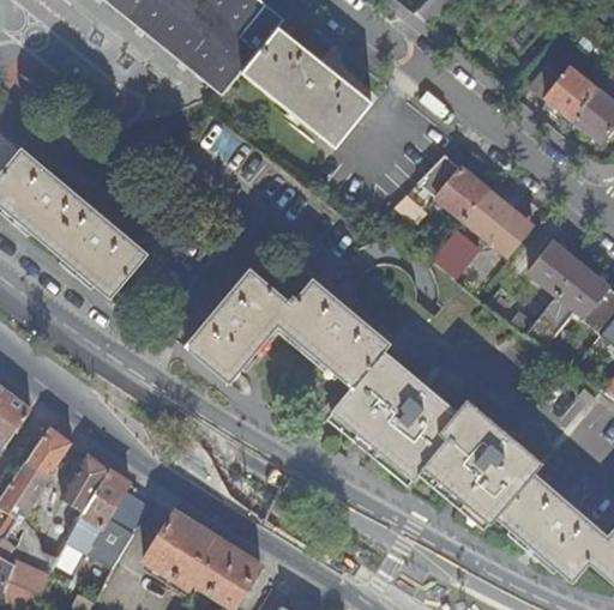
[(109,0),(116,6),(222,92),(240,71),(278,25),(284,17),(264,0),(109,0)]
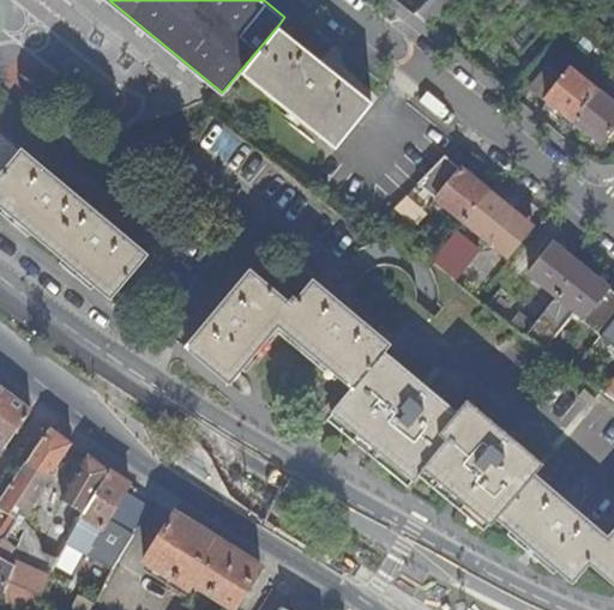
[(426,0),(414,12),(428,24),(451,0),(426,0)]
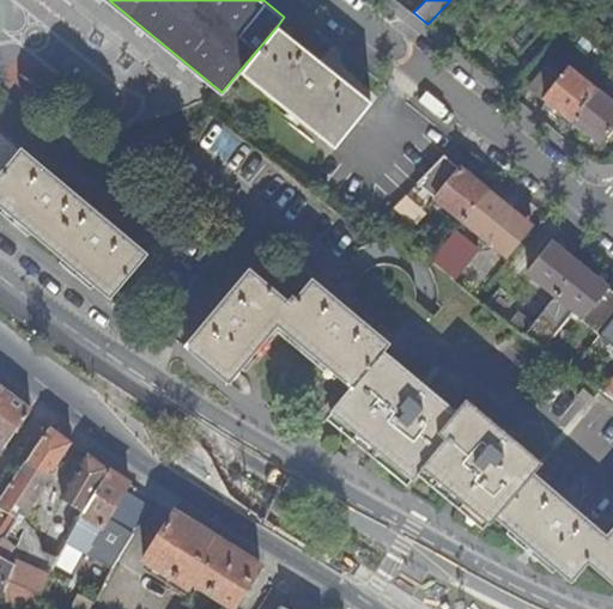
[(278,25),(240,71),(333,147),(371,102),(278,25)]
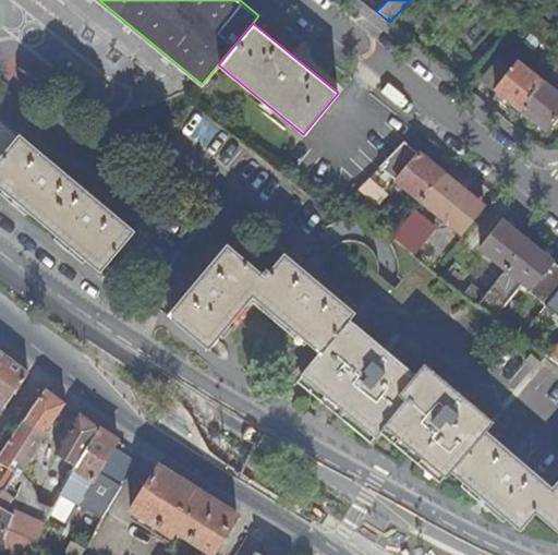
[(485,77),(497,87),(513,67),(500,56),(485,77)]
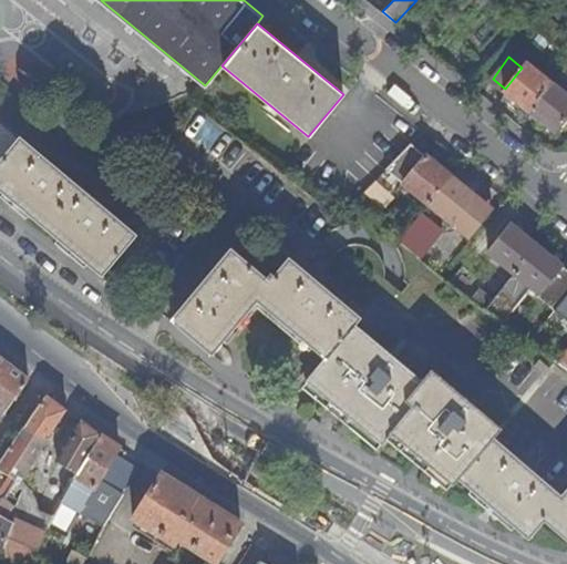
[(505,89),(529,109),(529,108),(552,81),(527,60),(522,68),(505,89)]
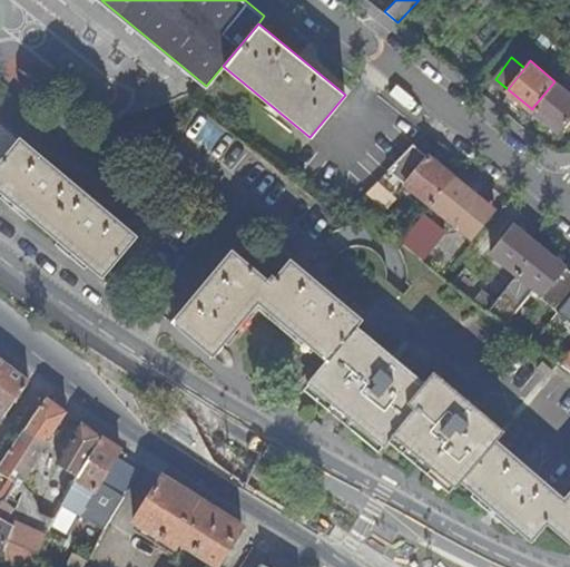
[(569,115),(569,72),(564,68),(554,81),(532,108),(558,130),(569,115)]
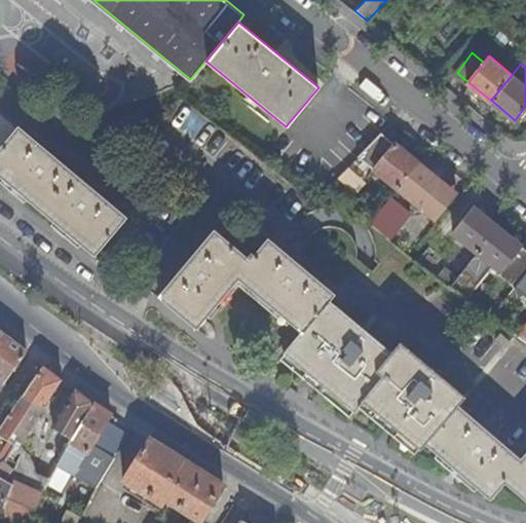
[(33,139),(0,110),(0,173),(94,252),(124,216),(33,139)]
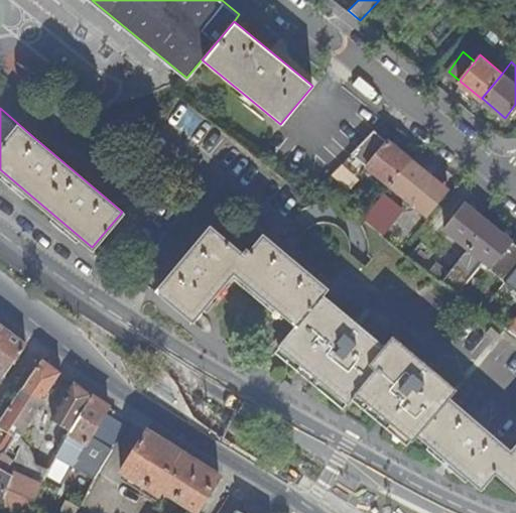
[(374,129),(352,151),(390,183),(410,158),(374,129)]
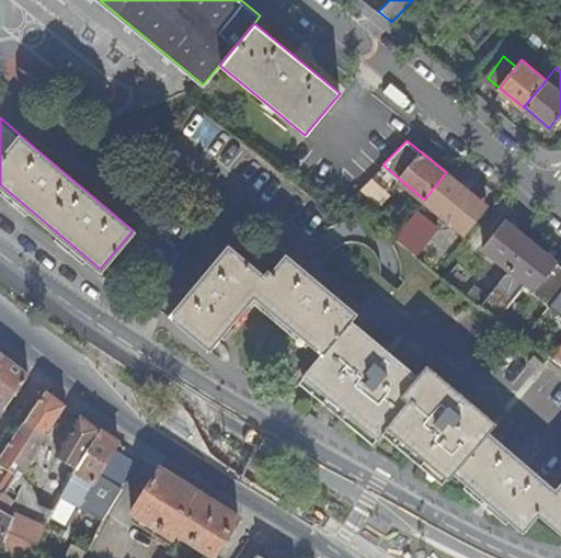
[(446,172),(424,200),(466,234),(488,206),(446,172)]
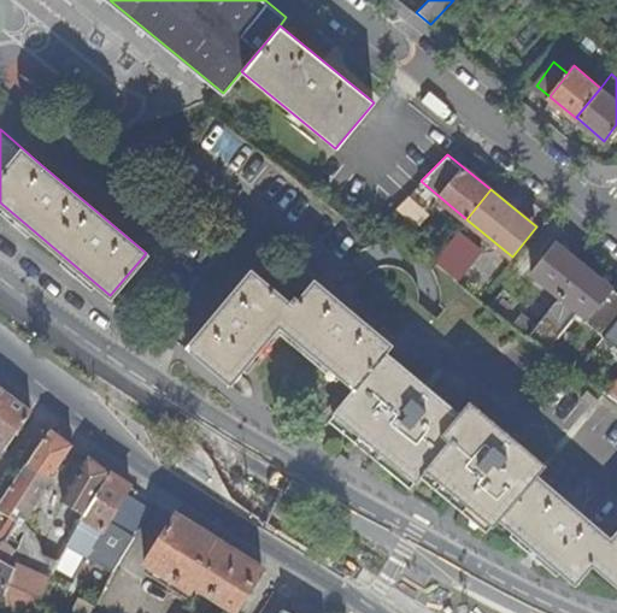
[(458,229),(434,258),(459,277),(482,249),(458,229)]
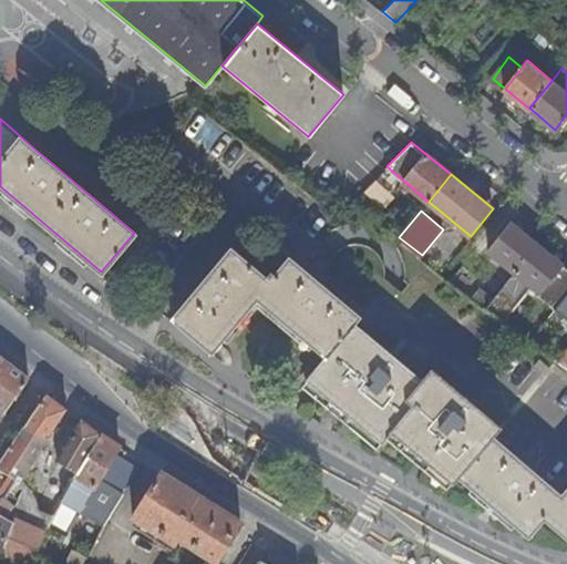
[(513,270),(536,243),(512,223),(488,250),(513,270)]
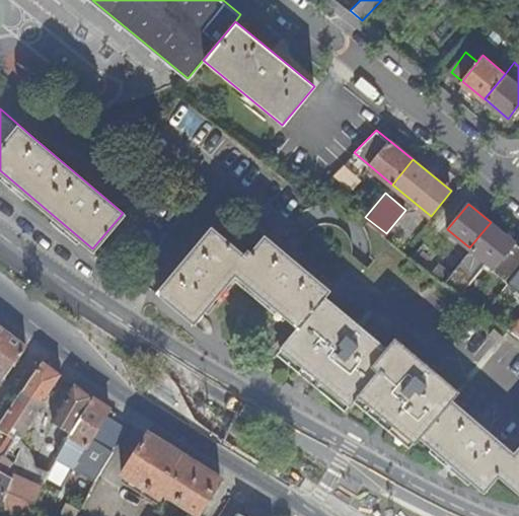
[(514,241),(491,222),(469,247),(485,260),(494,267),(514,242),(514,241)]
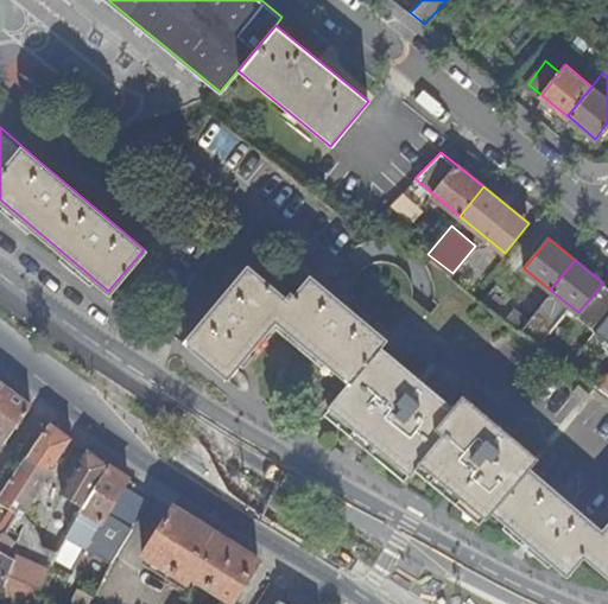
[(276,319),(349,382),(379,348),(385,339),(310,275),(293,294),(289,290),(283,296),(247,266),(184,339),(227,376),(276,319)]
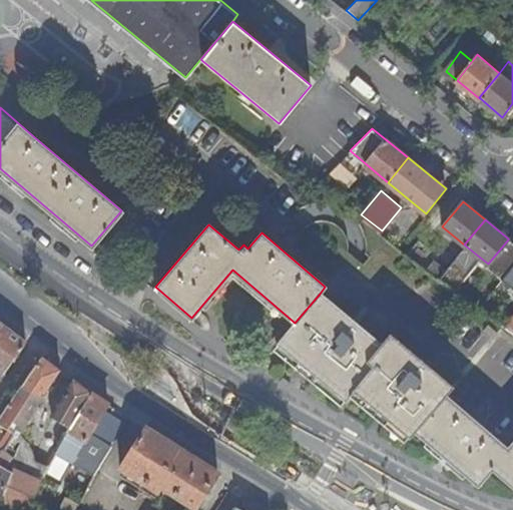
[(502,279),(512,264),(512,242),(508,239),(488,264),(487,266),(502,279)]
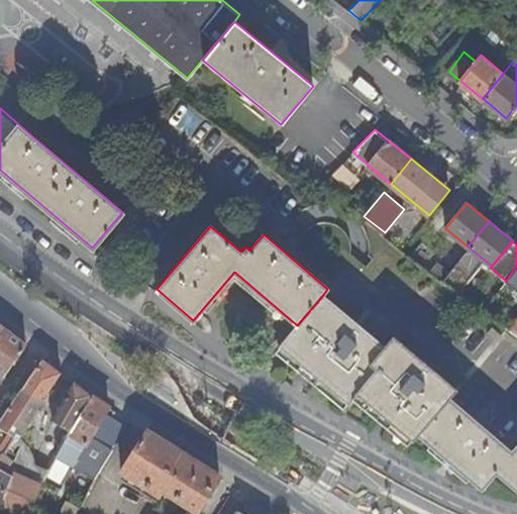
[(483,259),(468,246),(450,269),(442,279),(457,289),(483,259)]
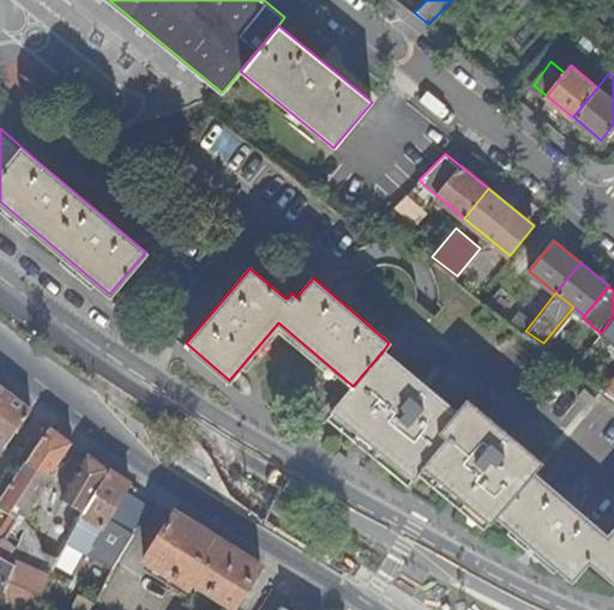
[(523,309),(513,322),(525,331),(535,319),(523,309)]
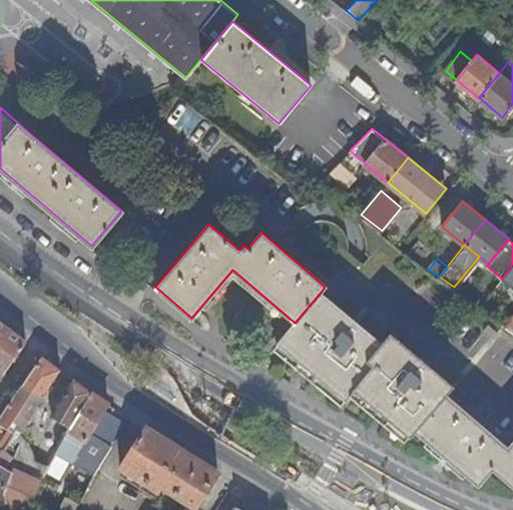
[(512,264),(502,279),(512,287),(512,286),(512,264)]
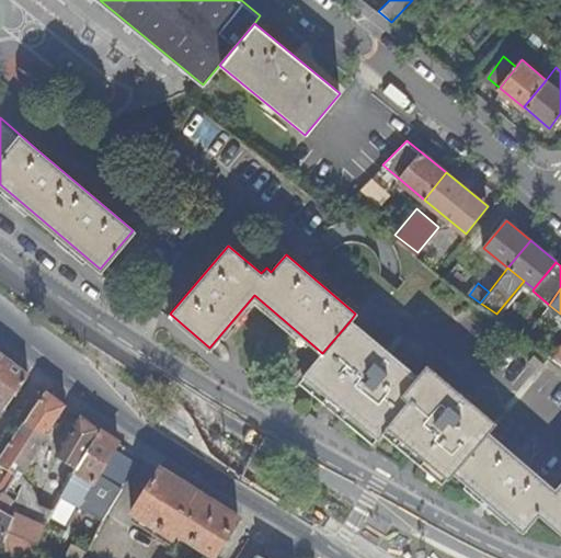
[(302,375),(333,401),(353,375),(395,397),(456,431),(435,468),(447,478),(454,470),(488,431),(493,424),(425,366),(415,376),(350,321),(322,353),(302,375)]
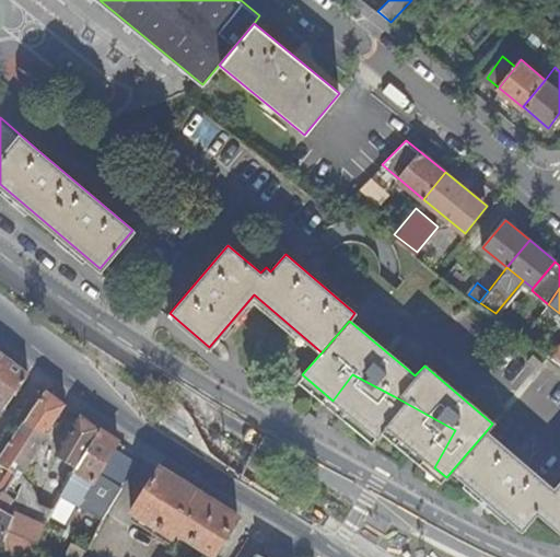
[(0,413),(7,404),(27,374),(28,373),(0,350),(0,413)]
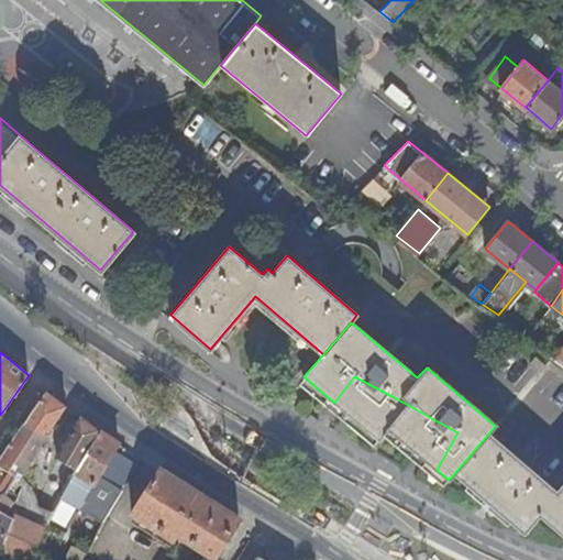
[(536,362),(545,370),(549,365),(540,358),(536,362)]
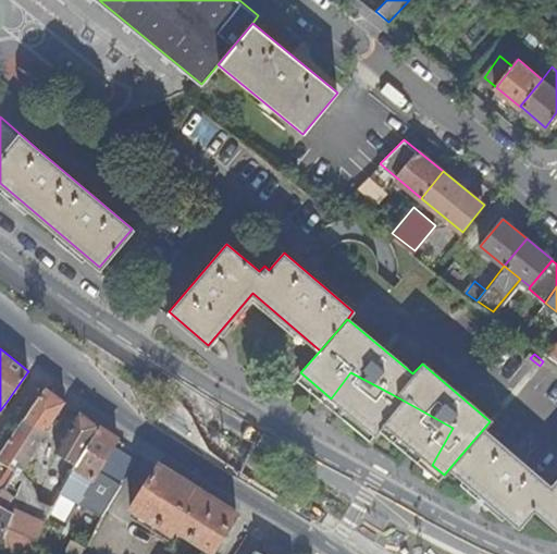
[(350,372),(331,398),(339,406),(371,431),(392,394),(350,372)]
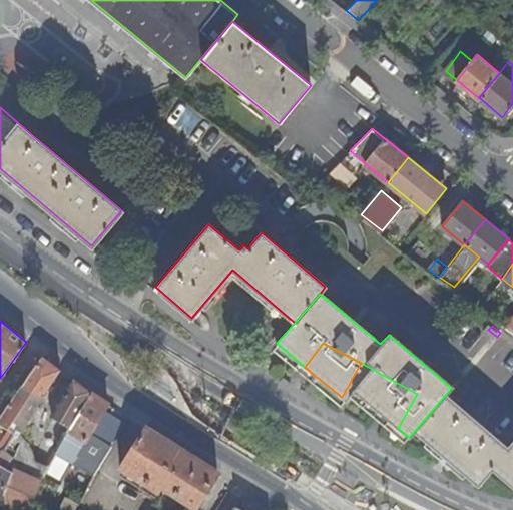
[(60,369),(41,355),(0,414),(0,424),(12,432),(13,431),(18,433),(19,433),(42,398),(40,397),(60,369)]
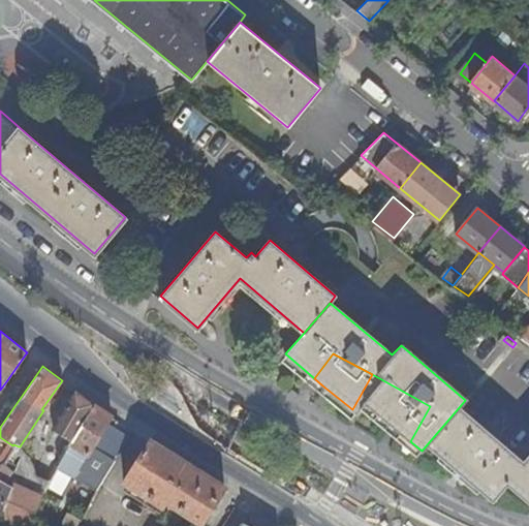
[(372,374),(352,409),(356,413),(365,402),(410,441),(430,406),(372,374)]
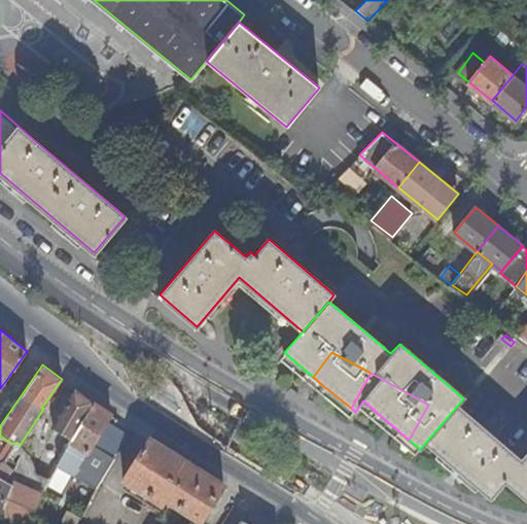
[(26,486),(42,494),(43,492),(42,491),(57,462),(71,438),(94,402),(75,389),(54,426),(31,472),(26,486)]
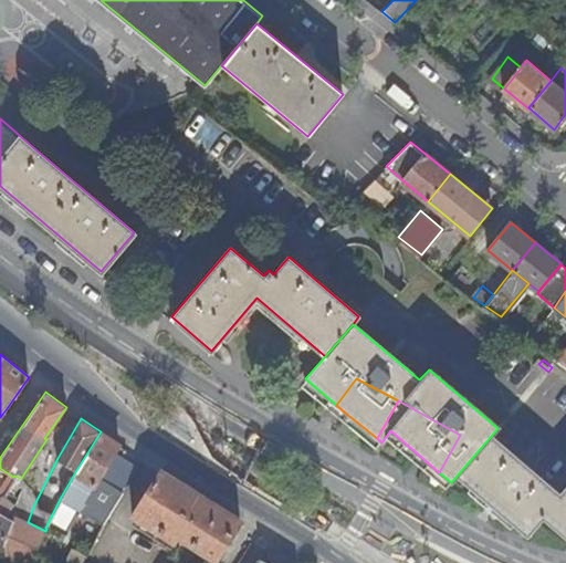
[(76,470),(61,497),(77,509),(119,445),(101,431),(76,470)]
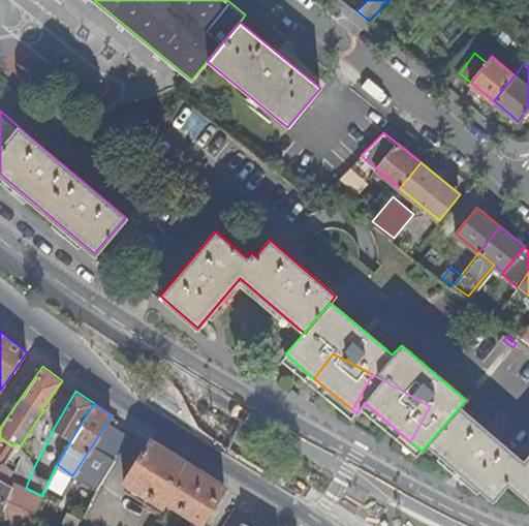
[(460,406),(428,443),(493,499),(507,482),(528,500),(528,453),(523,461),(460,406)]
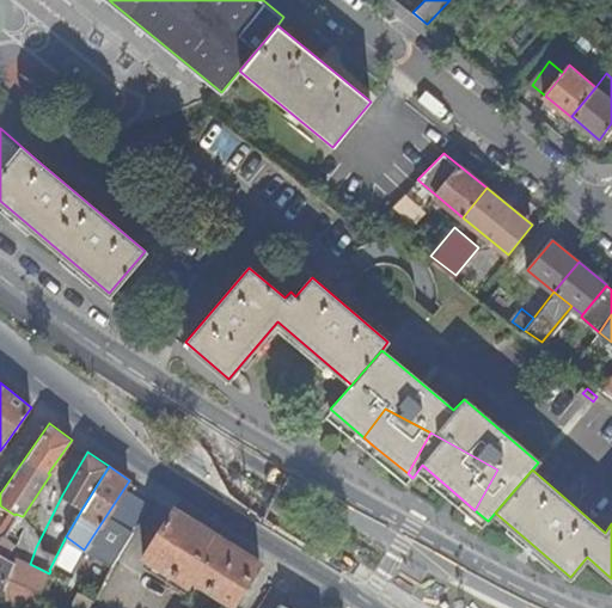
[(188,585),(193,578),(219,535),(173,508),(142,556),(188,585)]
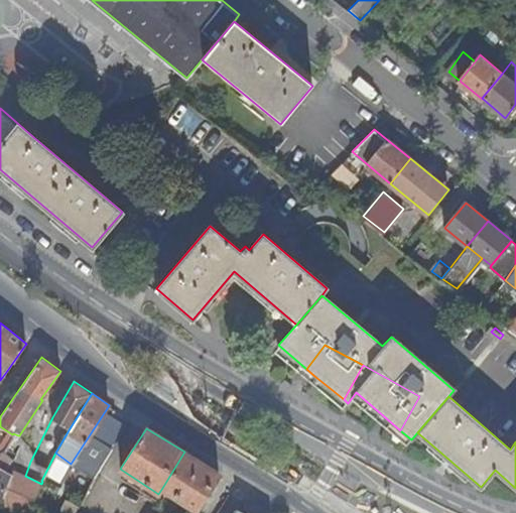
[(12,434),(2,452),(11,459),(25,439),(19,435),(18,435),(13,433),(12,434)]
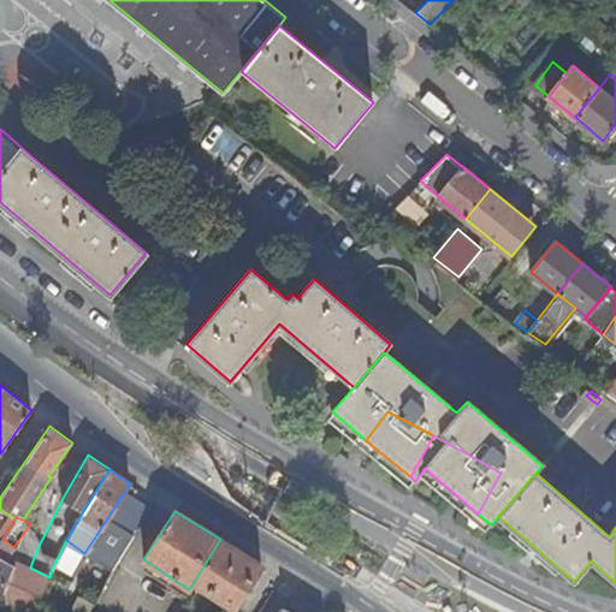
[(0,541),(0,557),(5,560),(13,547),(3,539),(0,541)]
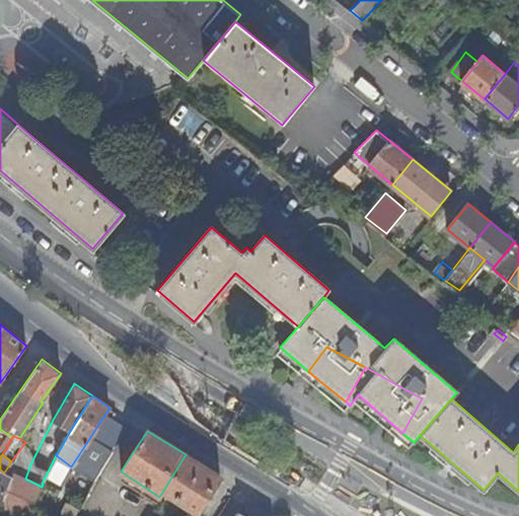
[(198,513),(220,476),(186,454),(163,491),(198,513)]
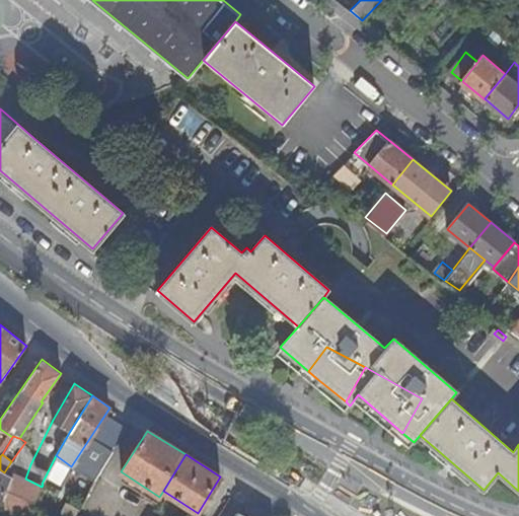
[(0,507),(2,504),(1,504),(12,476),(4,472),(0,469),(0,507)]
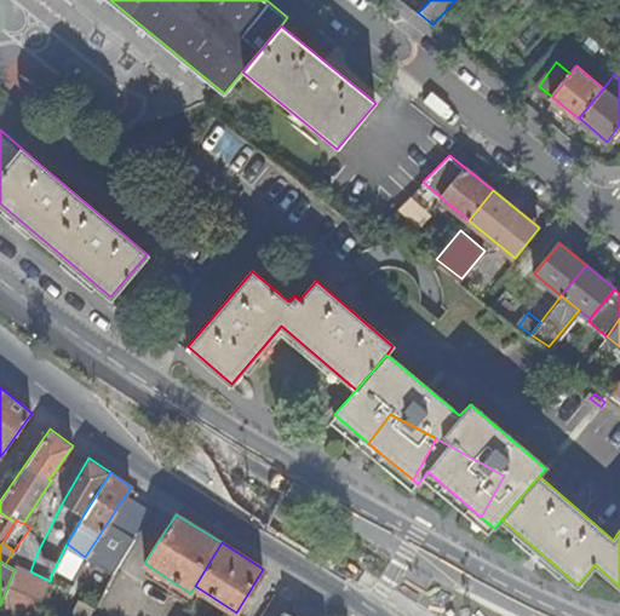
[(3,602),(28,615),(34,615),(50,581),(30,571),(16,565),(15,569),(1,602),(3,602)]
